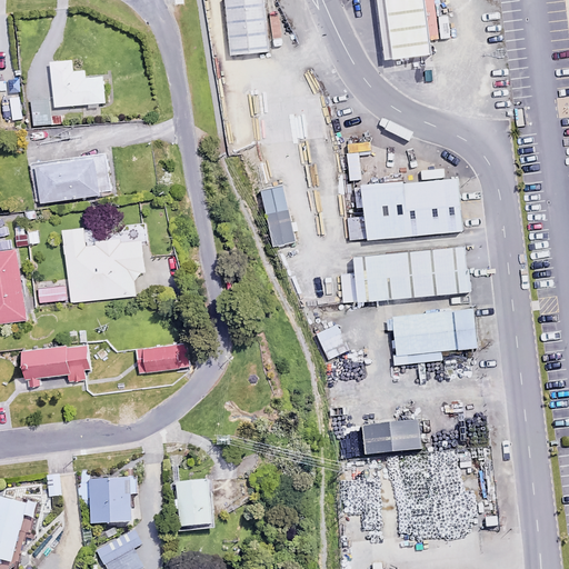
[(268,0),(227,0),(232,56),(273,52),(268,0)]
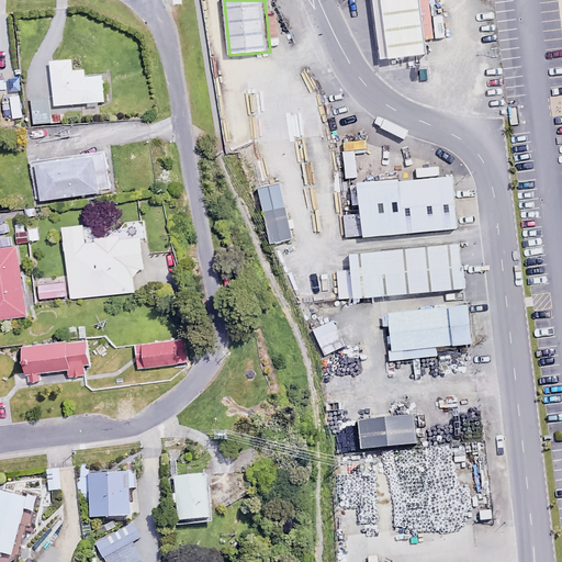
[(418,0),(382,0),(390,56),(426,52),(418,0)]
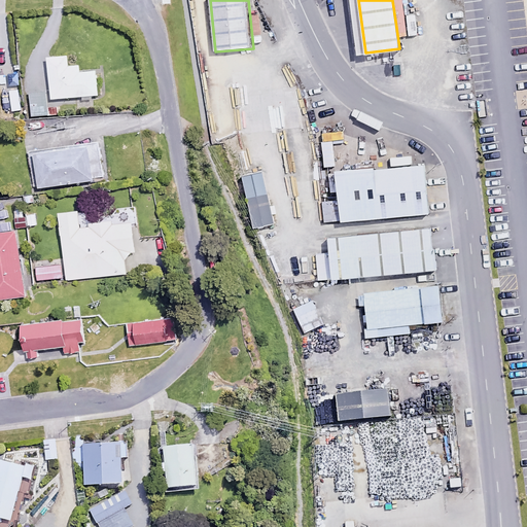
[(67,56),(47,57),(49,98),(97,95),(96,71),(79,72),(79,65),(68,66),(67,56)]
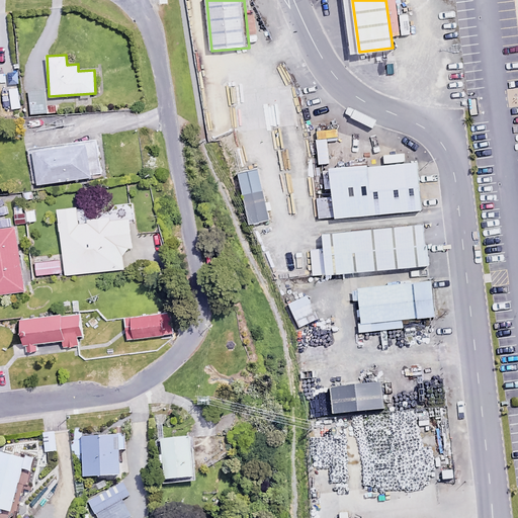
[(56,105),(44,105),(44,90),(27,90),(27,112),(56,112),(56,105)]
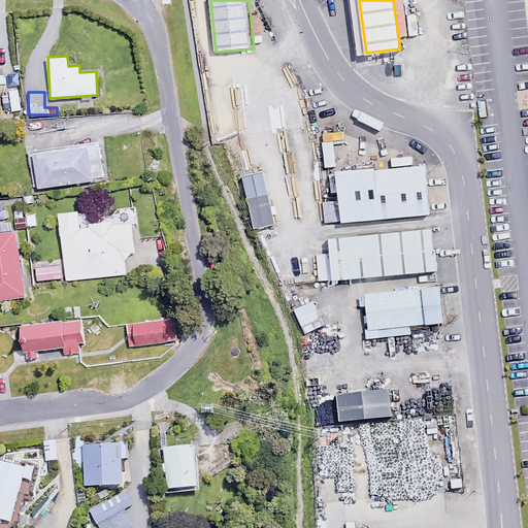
[(342,129),(321,130),(324,167),(334,166),(332,140),(342,139),(342,129)]
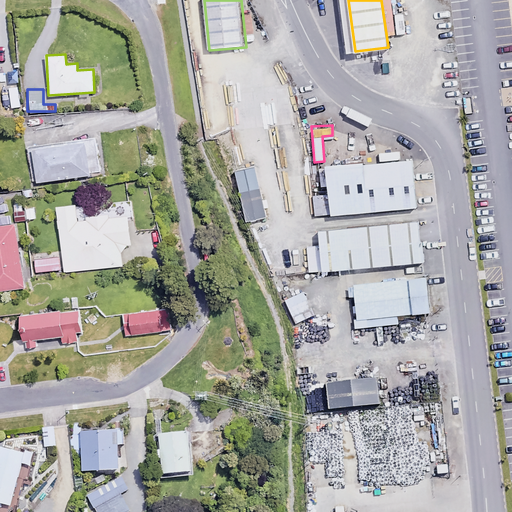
[(99,174),(95,141),(32,149),(36,182),(99,174)]
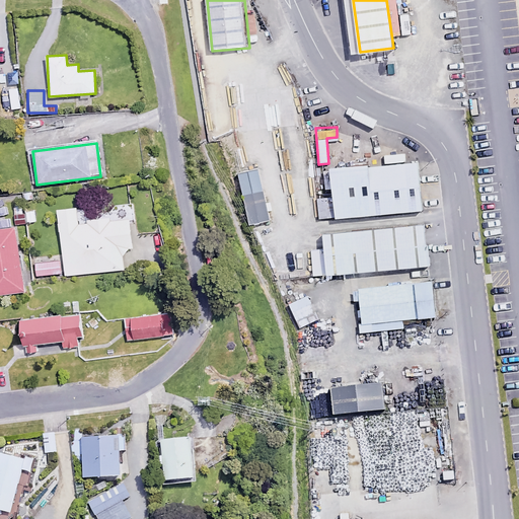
[(421,160),(335,166),(338,217),(424,212),(421,160)]
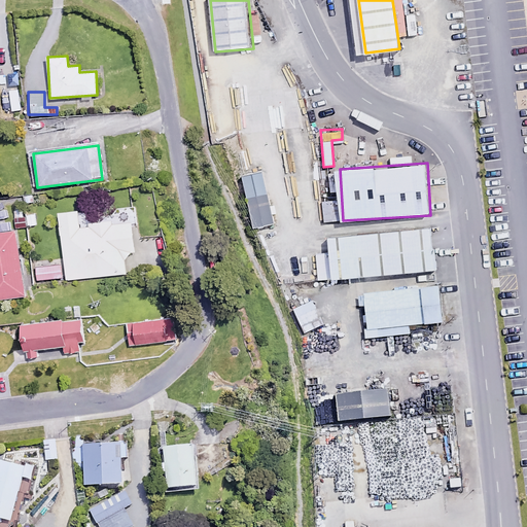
[(273,222),(262,172),(245,175),(255,226),(273,222)]
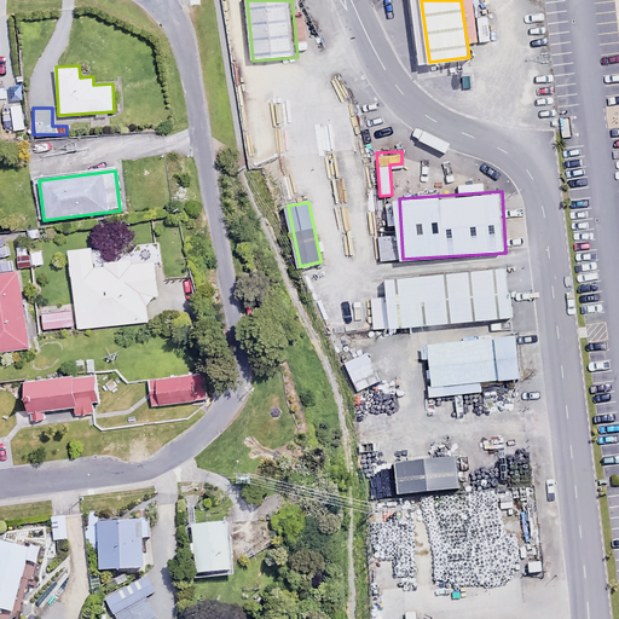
[(93,265),(92,248),(69,249),(75,328),(146,322),(145,305),(152,296),(157,296),(155,259),(93,265)]
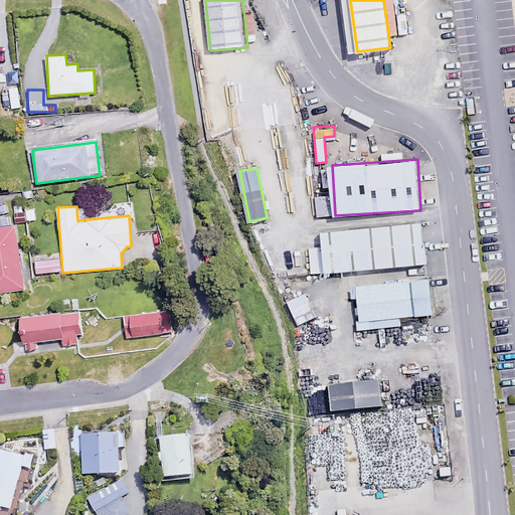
[(24,210),(25,220),(34,220),(33,207),(24,208),(24,210)]
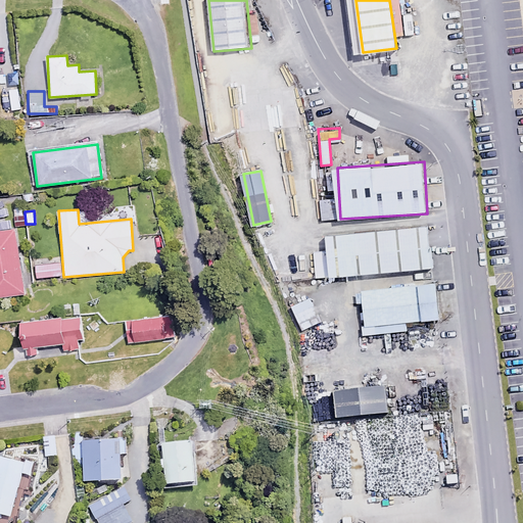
[(26,224),(25,214),(13,215),(14,225),(26,224)]
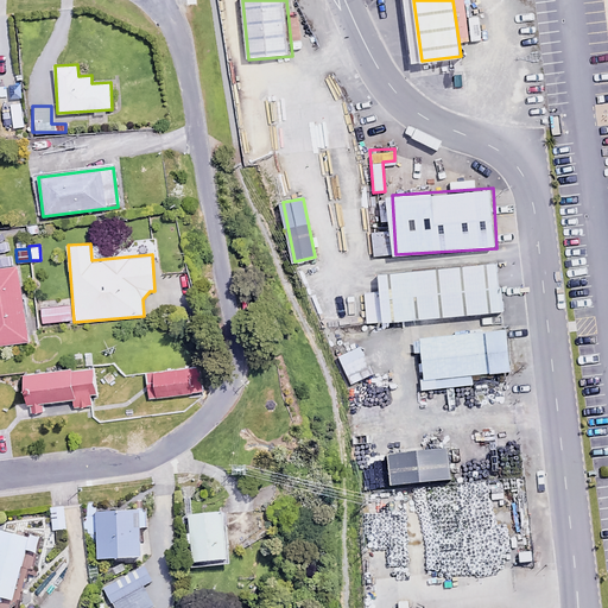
[(499,265),(365,276),(368,322),(502,312),(499,265)]
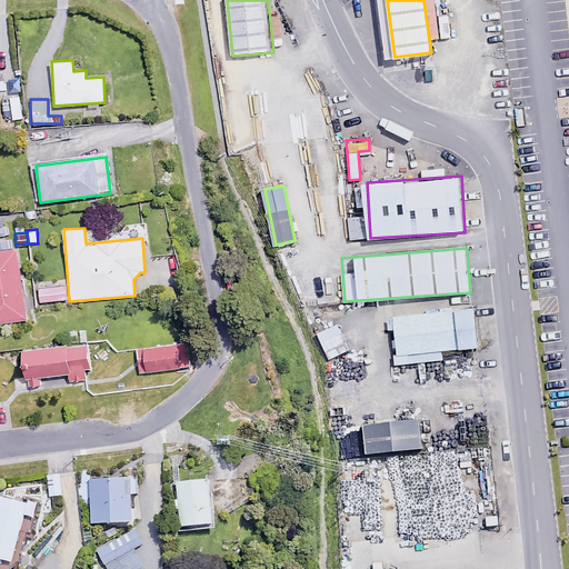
[(0,322),(27,319),(18,249),(0,251),(0,322)]
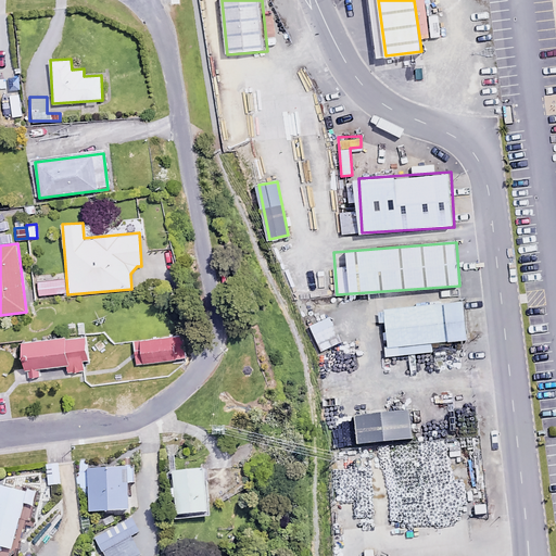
[(63,278),(35,280),(37,294),(64,292),(63,278)]
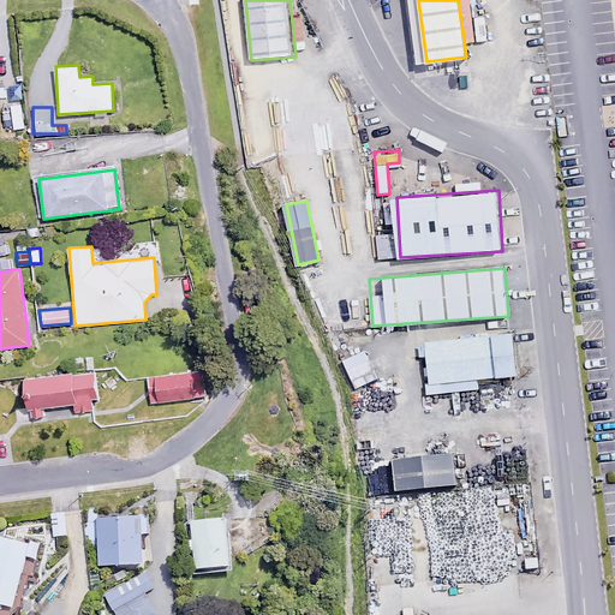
[(515,334),(425,342),(429,382),(519,374),(515,334)]
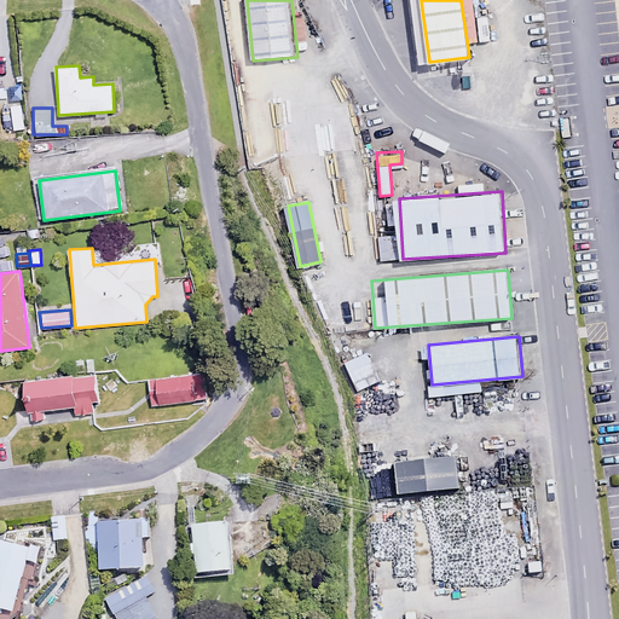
[(379,380),(366,352),(342,363),(354,391),(379,380)]
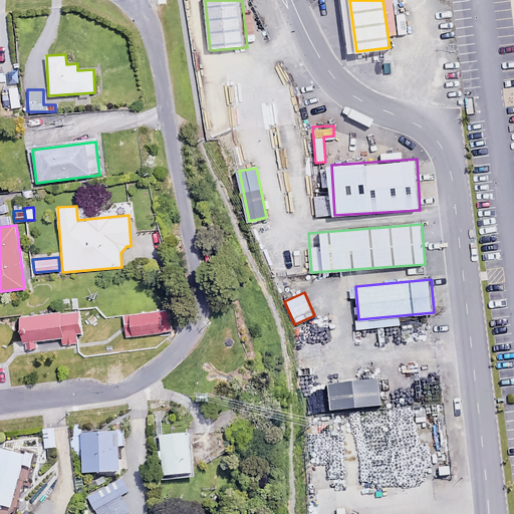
[(81,306),(19,312),(22,339),(25,339),(26,349),(35,348),(34,337),(59,335),(60,344),(79,342),(78,334),(84,334),(81,306)]
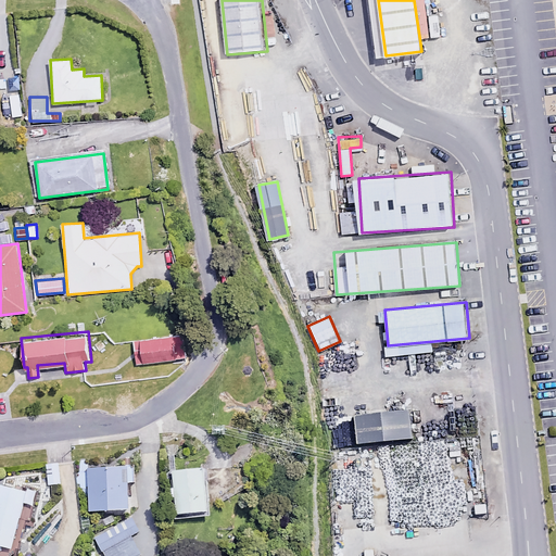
[(187,358),(184,336),(134,342),(137,364),(187,358)]
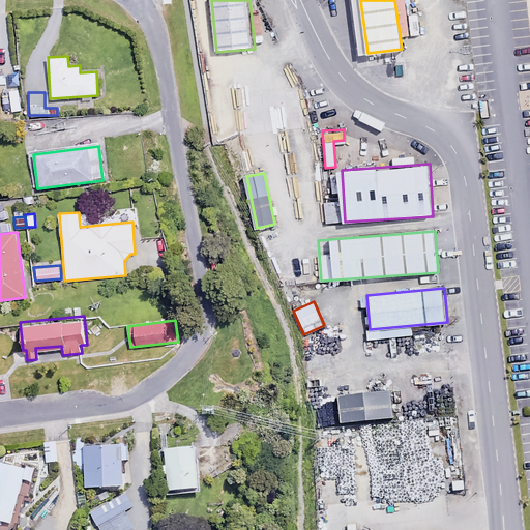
[(323,340),(307,340),(306,369),(322,370),(323,340)]
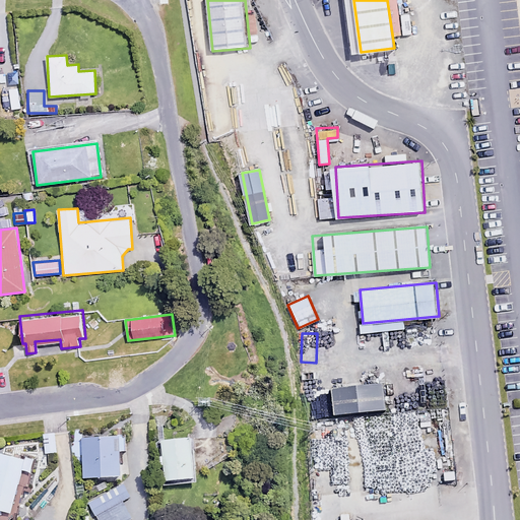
[(384,386),(334,389),(335,415),(386,412),(384,386)]
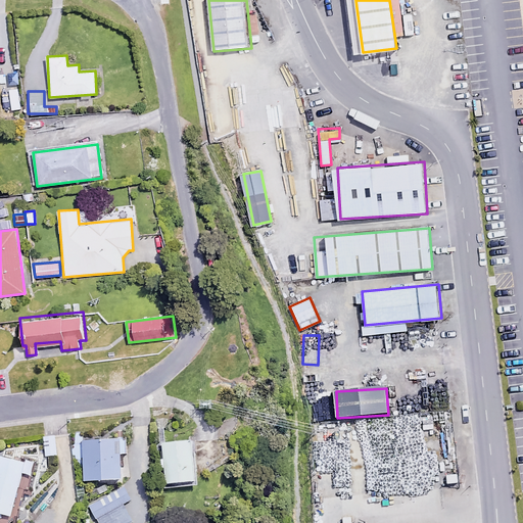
[(55,436),(43,437),(44,456),(56,456),(55,436)]
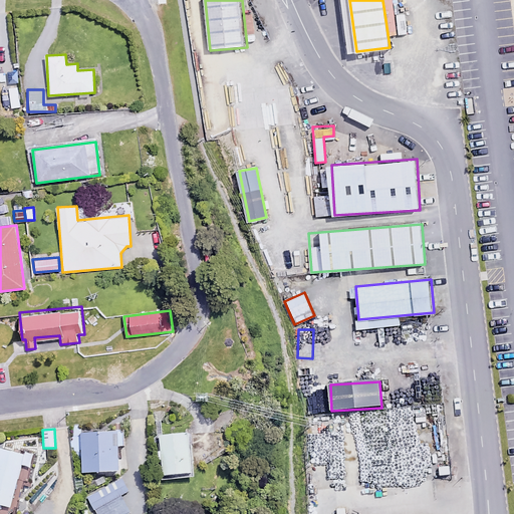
[(123,447),(123,432),(81,433),(82,473),(119,472),(118,447),(123,447)]
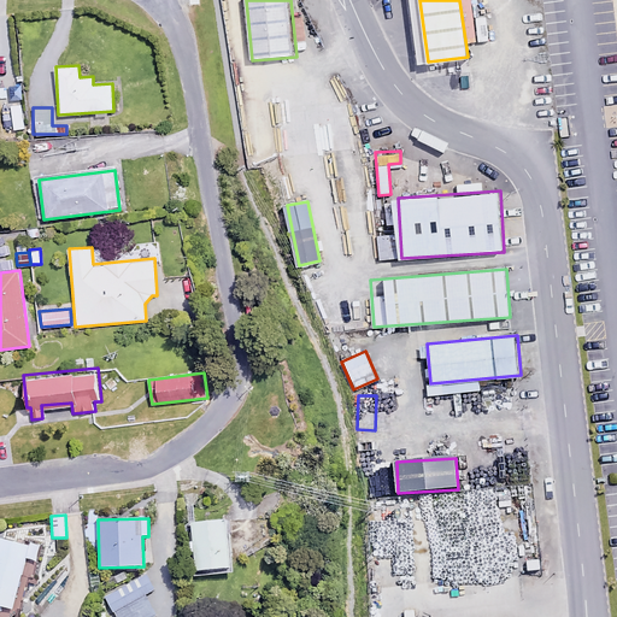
[(193,576),(234,573),(229,519),(188,523),(193,576)]
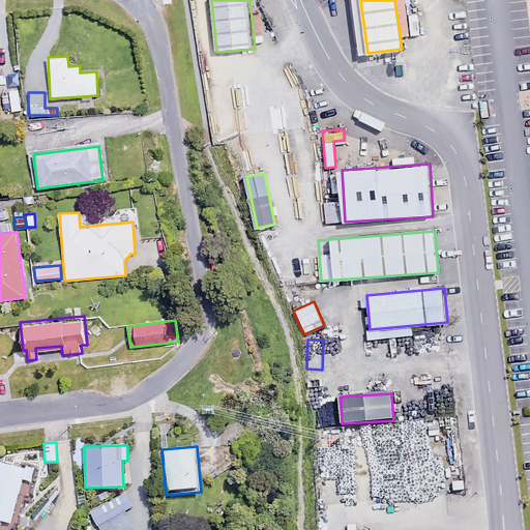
[(25,469),(0,463),(0,520),(11,523),(25,469)]
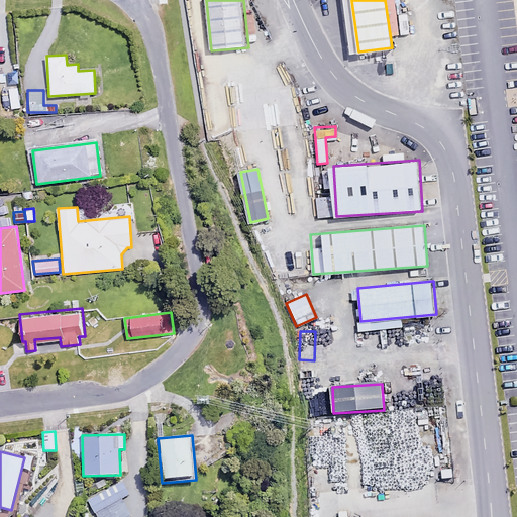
[(128,494),(120,479),(87,498),(98,516),(126,516),(130,515),(121,498),(128,494)]
